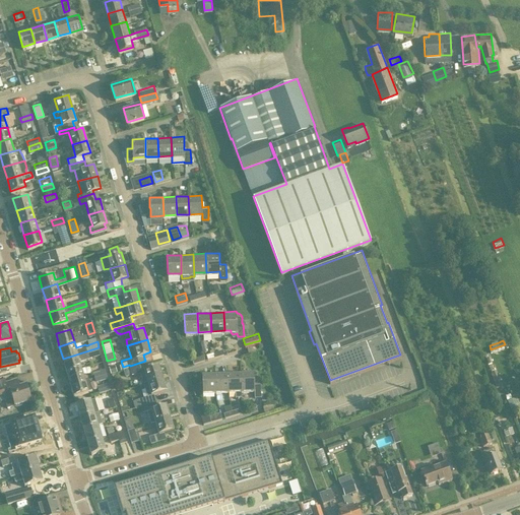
[(63,359),(67,370),(81,366),(79,359),(89,357),(88,355),(101,351),(99,347),(63,359)]
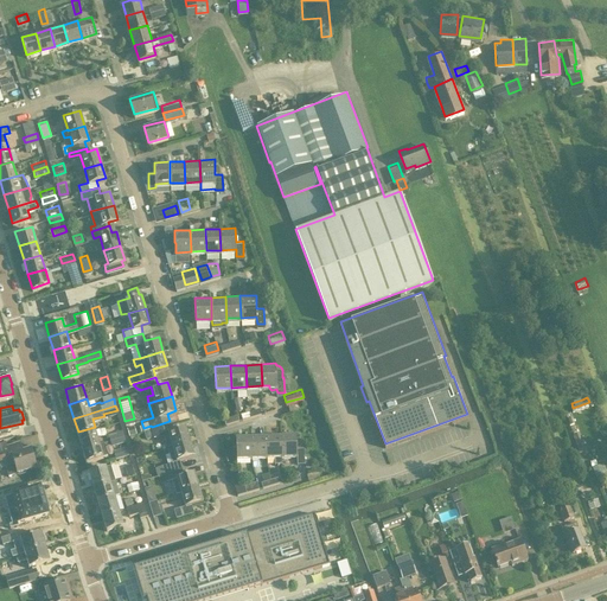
[(227,421),(238,417),(236,410),(224,414),(227,421)]
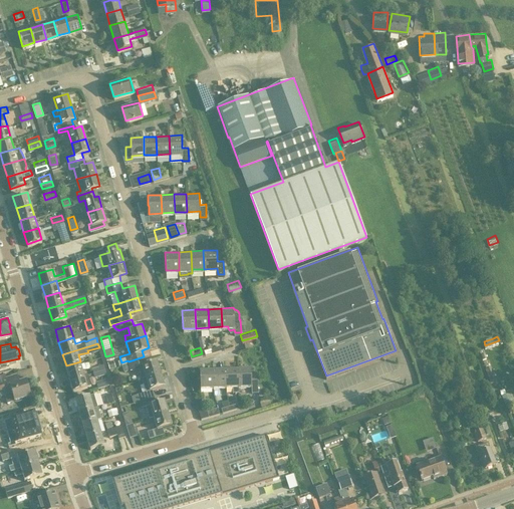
[(138,365),(142,377),(160,371),(157,359),(145,363),(144,356),(129,361),(130,367),(138,365)]
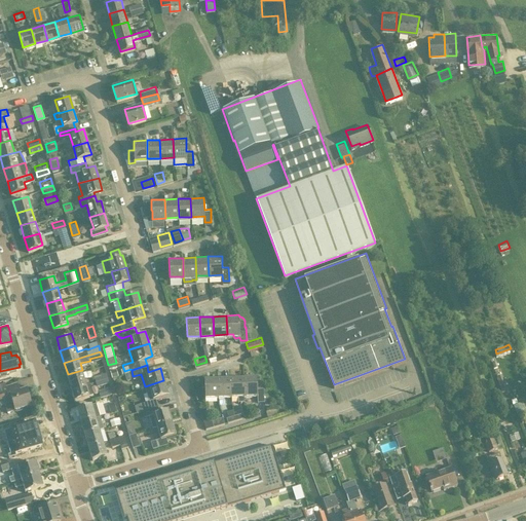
[(71,386),(89,381),(85,382),(82,370),(68,374),(71,386)]
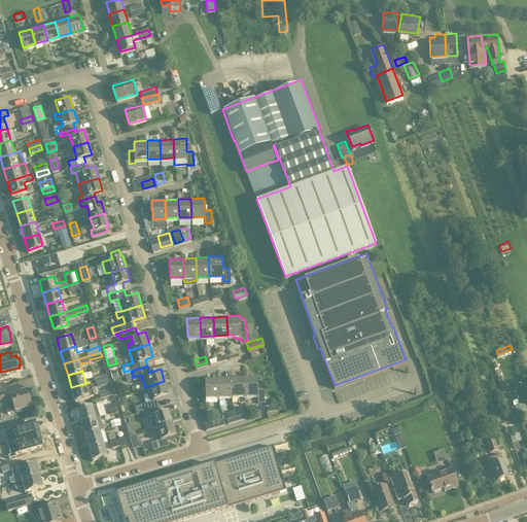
[(94,375),(96,380),(107,377),(106,371),(94,375)]
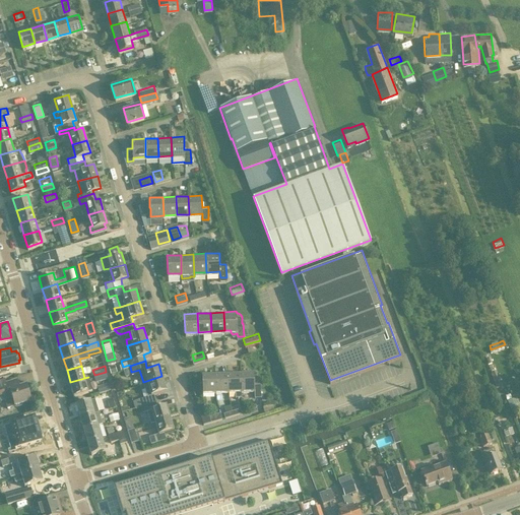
[(496,385),(501,383),(496,368),(491,370),(496,385)]
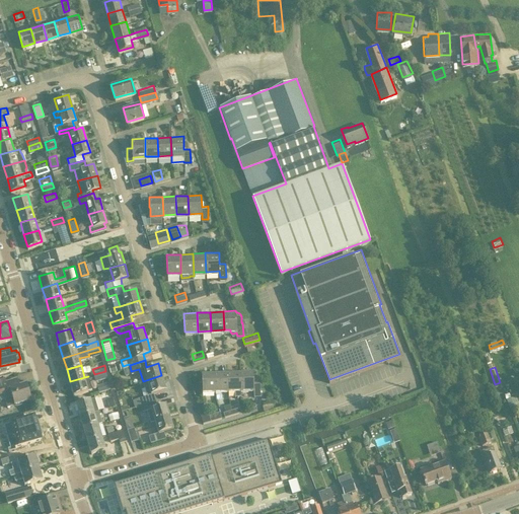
[(240,369),(227,370),(228,388),(235,388),(235,393),(241,393),(240,388),(240,369)]
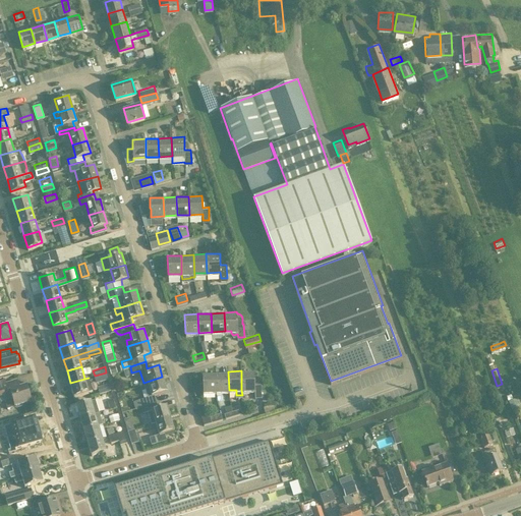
[(254,370),(241,370),(241,390),(254,389),(255,395),(262,395),(261,382),(254,382),(254,370)]
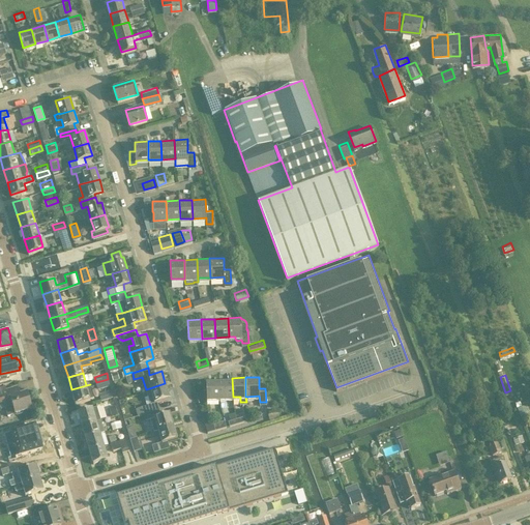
[(219,398),(233,397),(232,378),(218,379),(219,398)]
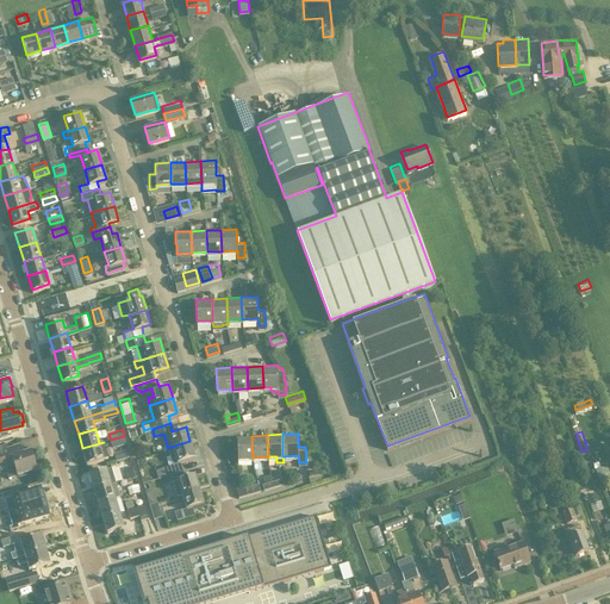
[(237,458),(253,458),(251,436),(236,436),(237,458)]
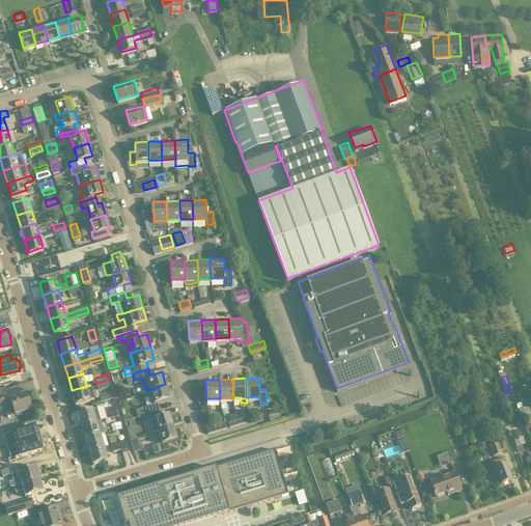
[(7,413),(15,411),(15,412),(22,410),(29,408),(31,407),(26,390),(20,392),(17,385),(6,388),(5,384),(0,384),(0,402),(3,400),(4,406),(5,406),(7,413)]
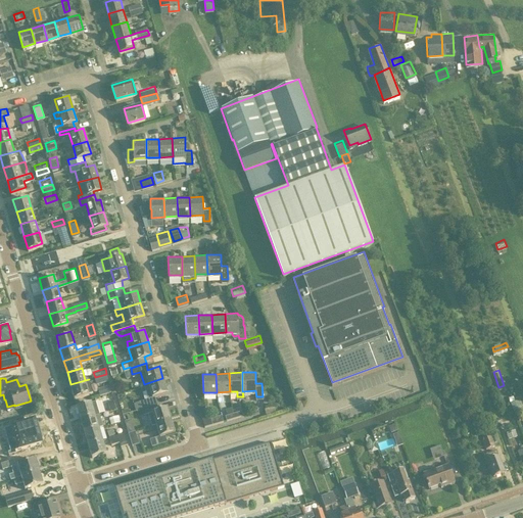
[(142,406),(156,401),(154,394),(167,390),(162,378),(144,384),(148,396),(140,398),(142,406)]
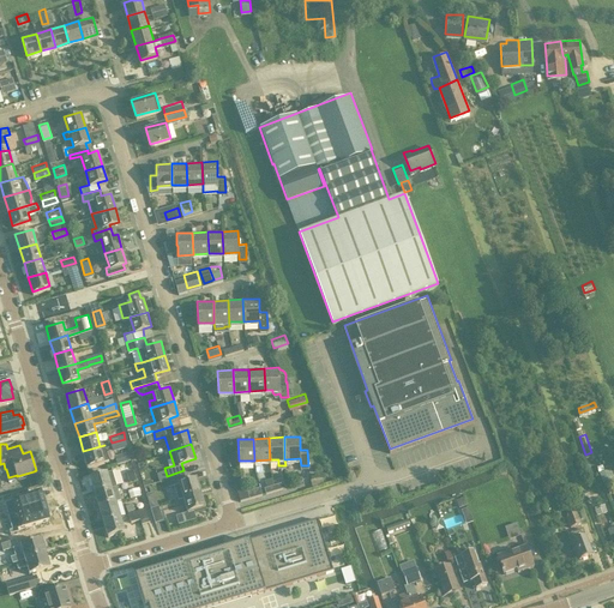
[(104,445),(83,451),(88,465),(104,459),(108,457),(104,445)]
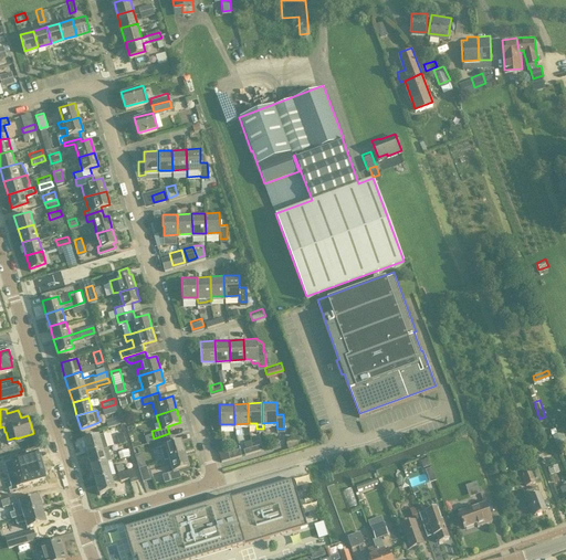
[(118,413),(106,416),(108,424),(121,421),(118,413)]
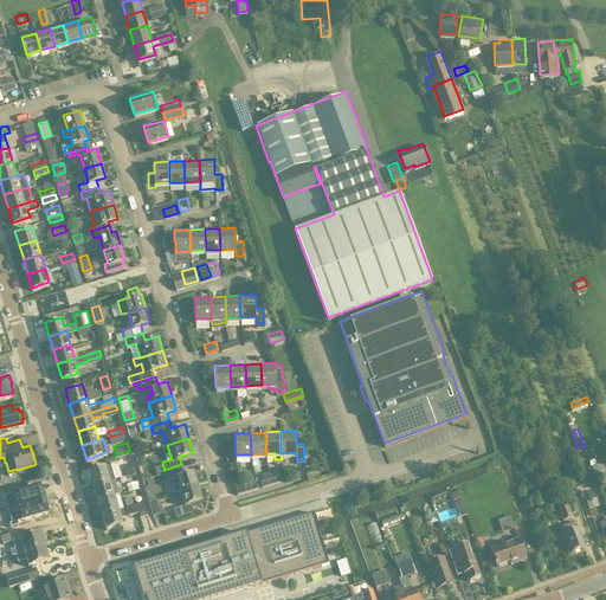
[(605,472),(605,469),(603,458),(592,462),(597,476),(605,472)]
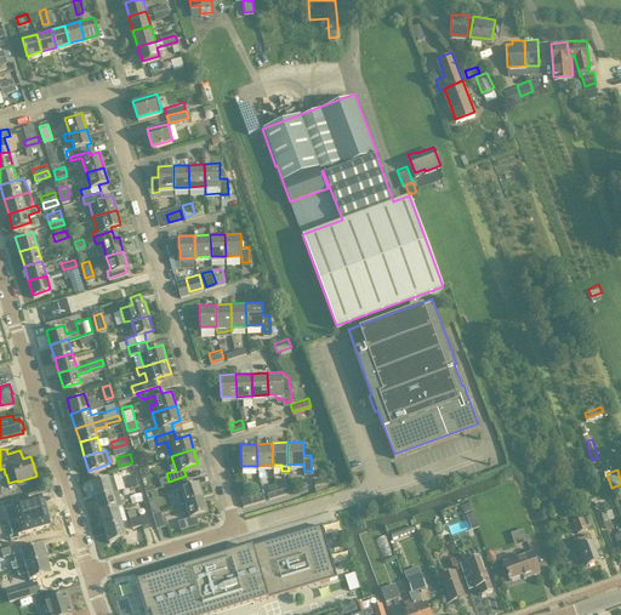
[(186,500),(186,501),(203,496),(198,480),(188,484),(186,476),(169,482),(171,490),(176,488),(181,502),(186,500)]
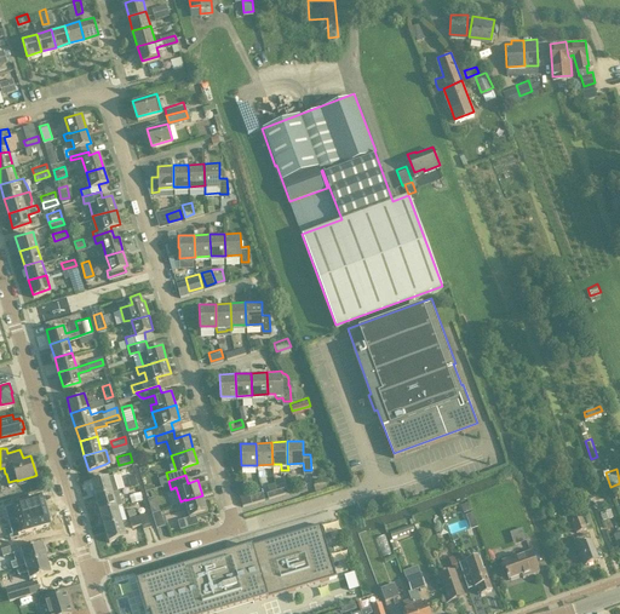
[(28,488),(38,486),(34,476),(26,478),(28,488)]
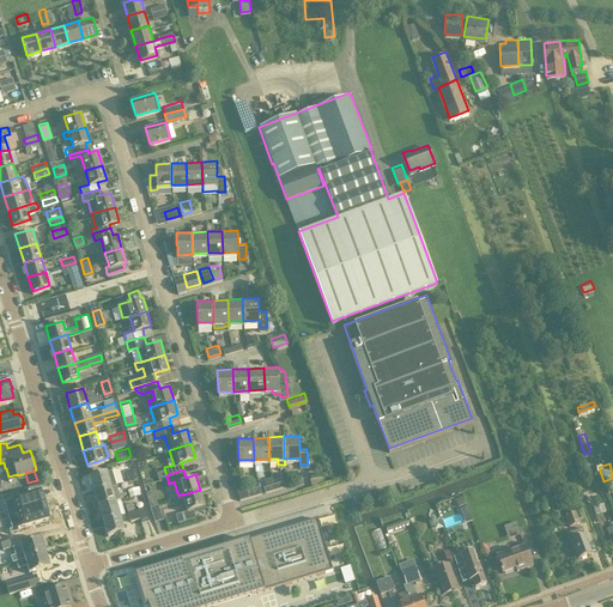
[(95,489),(111,484),(111,483),(108,471),(90,477),(95,489)]
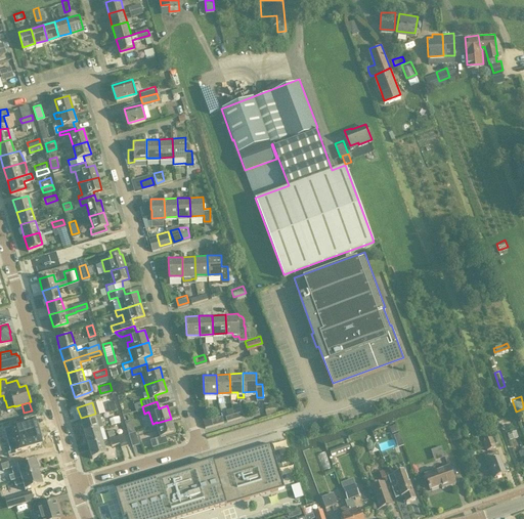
[(205,404),(199,405),(202,415),(208,414),(205,404)]
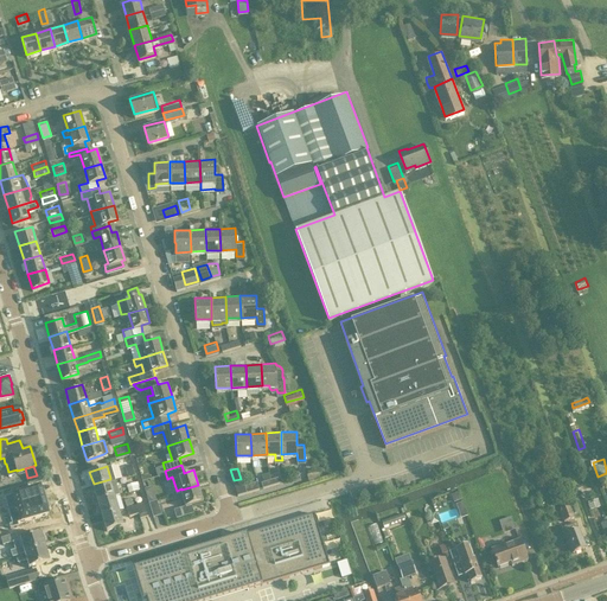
[(94,484),(97,498),(114,493),(114,492),(120,491),(115,477),(110,478),(110,479),(94,484)]
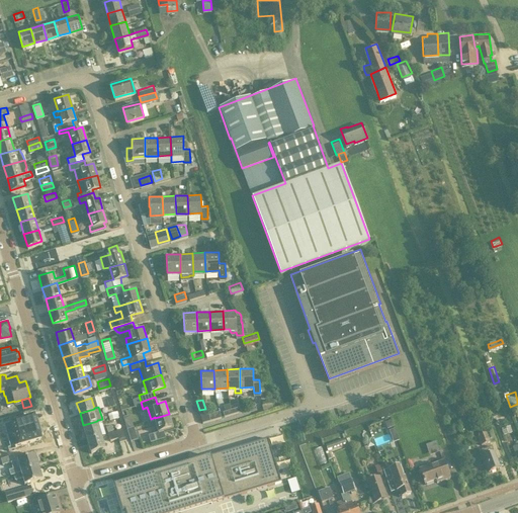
[(116,408),(108,410),(109,416),(118,413),(116,408)]
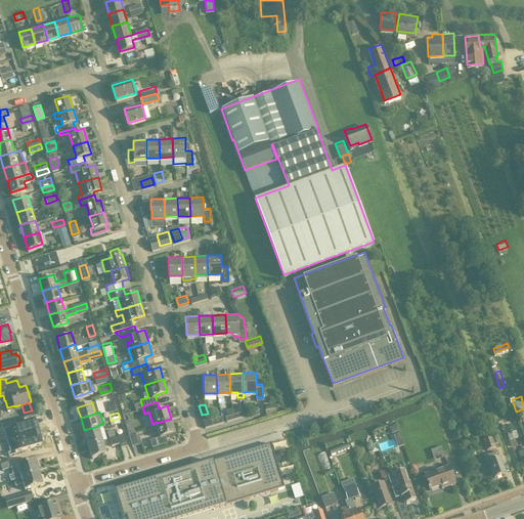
[(213,423),(223,419),(221,413),(211,416),(213,423)]
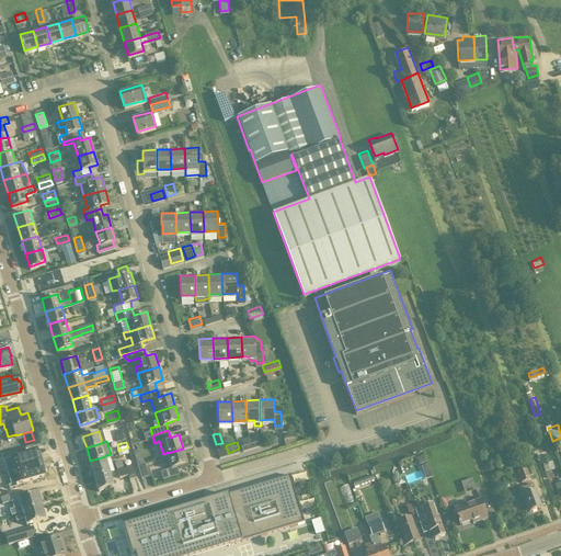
[(2,455),(7,468),(42,458),(38,450),(37,450),(36,445),(2,455)]
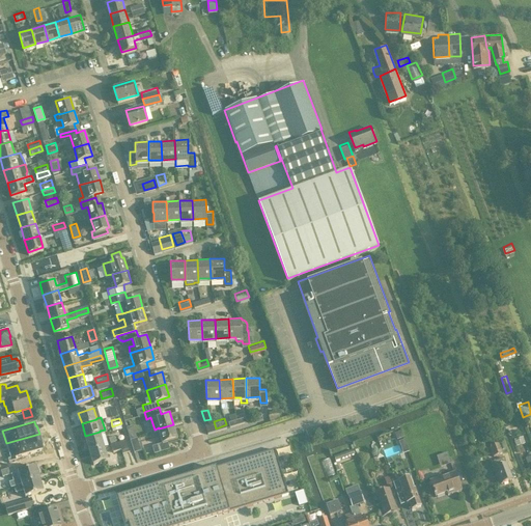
[(158,442),(152,443),(155,450),(169,445),(167,440),(177,437),(173,424),(159,428),(162,440),(158,442)]
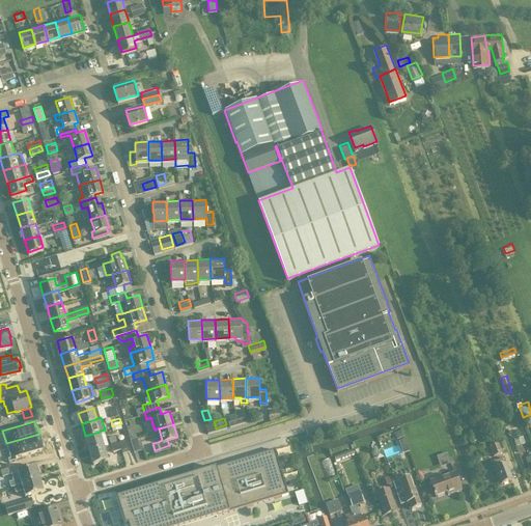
[(401,427),(395,430),(397,436),(403,434),(401,427)]
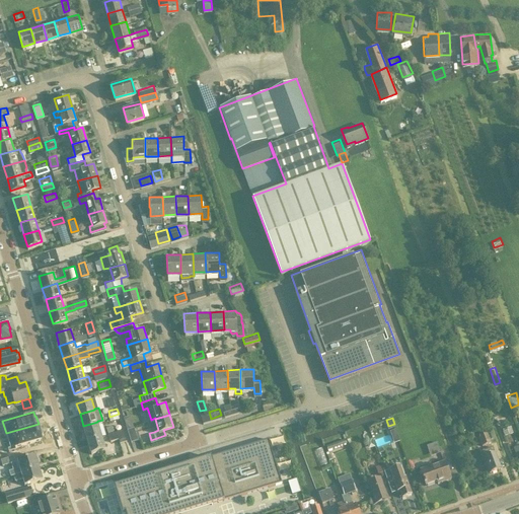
[(87,439),(101,435),(97,422),(83,426),(87,439)]
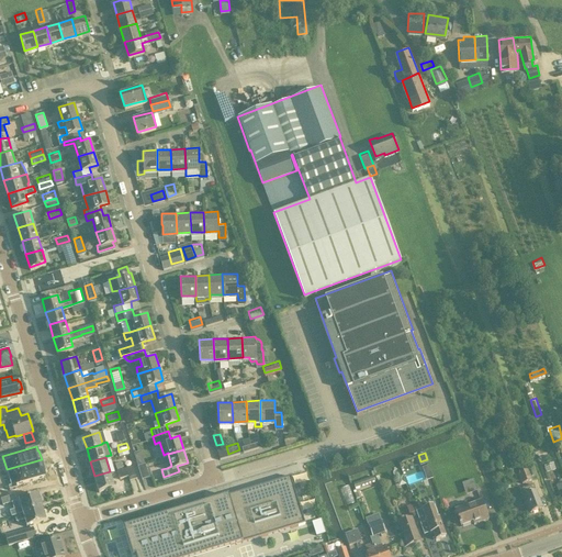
[(555,465),(552,458),(544,461),(547,467),(555,465)]
